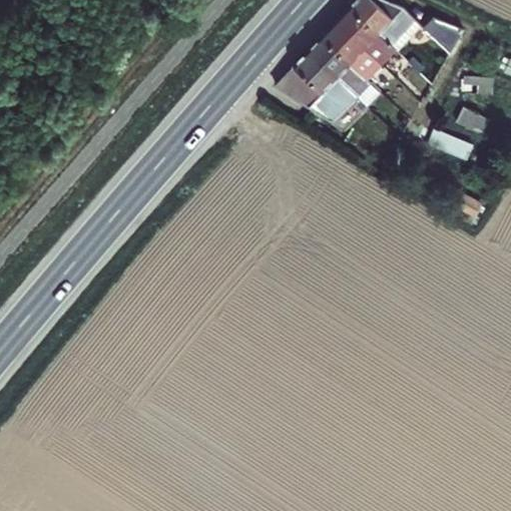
[(407,28),(376,0),(360,0),(351,10),(395,49),(400,44),(396,40),(407,28)]
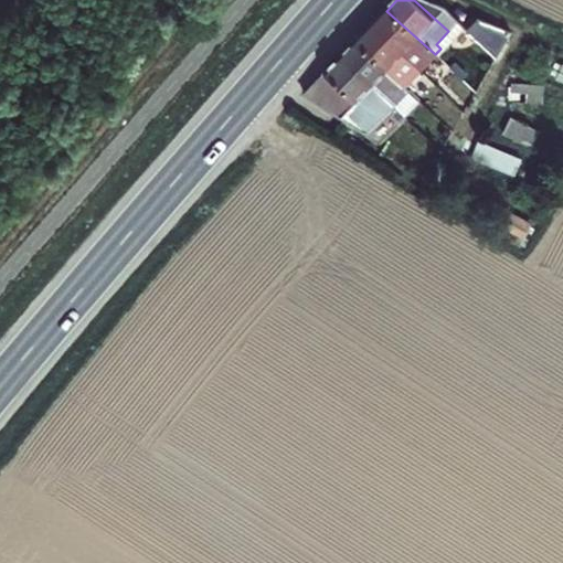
[(386,11),(373,25),(415,65),(423,55),(429,62),(427,65),(442,78),(450,68),(435,54),(386,11)]
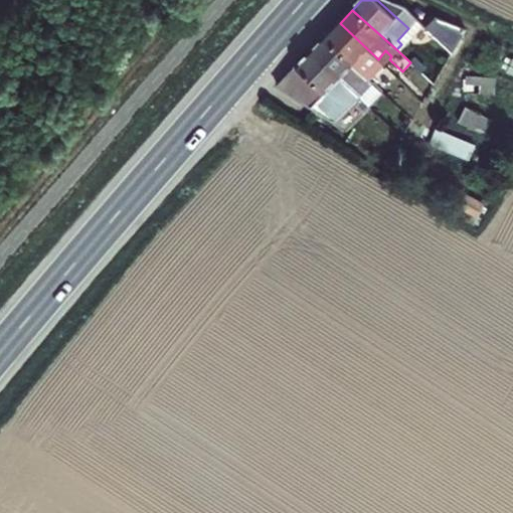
[(466,30),(439,17),(426,42),(454,56),(466,30)]
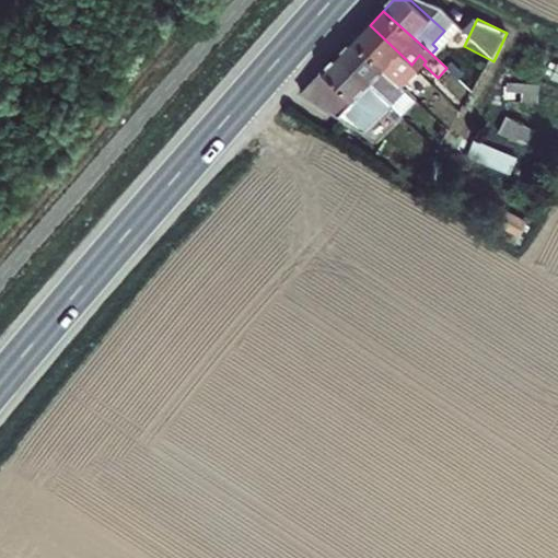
[(370,25),(356,39),(403,85),(407,79),(403,74),(411,65),(370,25)]
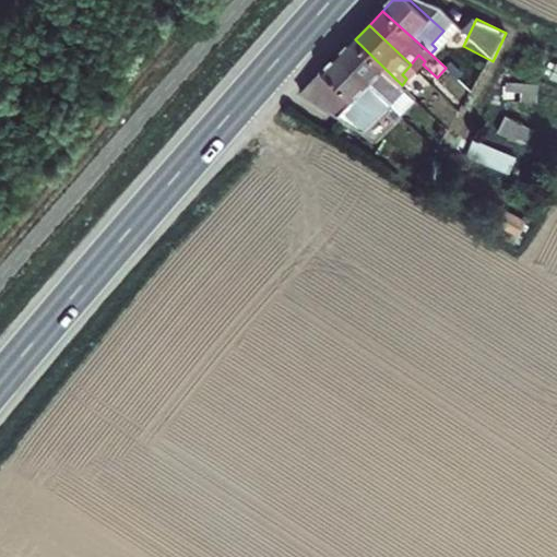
[(402,85),(355,39),(341,55),(389,101),(391,104),(406,90),(402,85)]
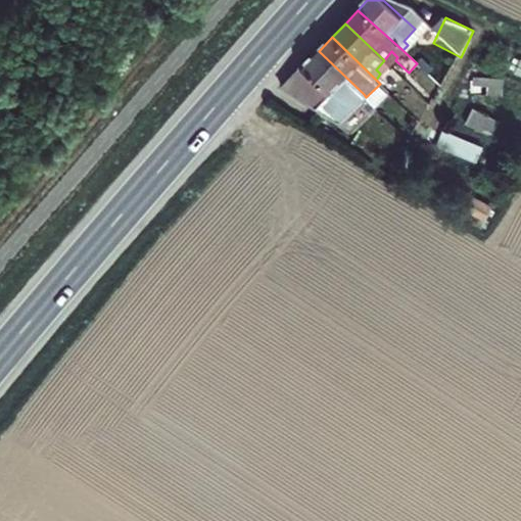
[(364,94),(319,51),(285,87),(339,123),(364,94)]
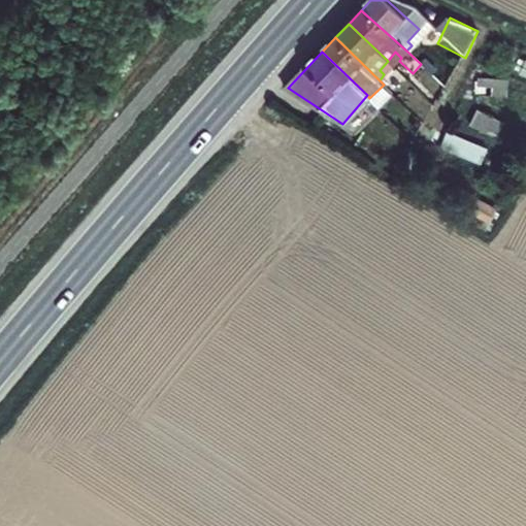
[(384,85),(369,98),(380,107),(393,94),(384,85)]
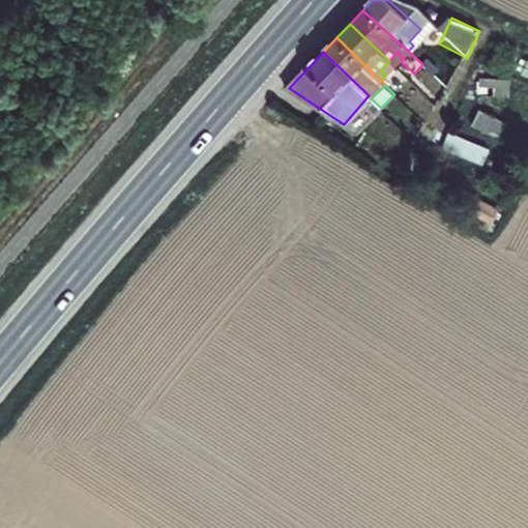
[(485,165),(490,149),(449,136),(444,151),(485,165)]
